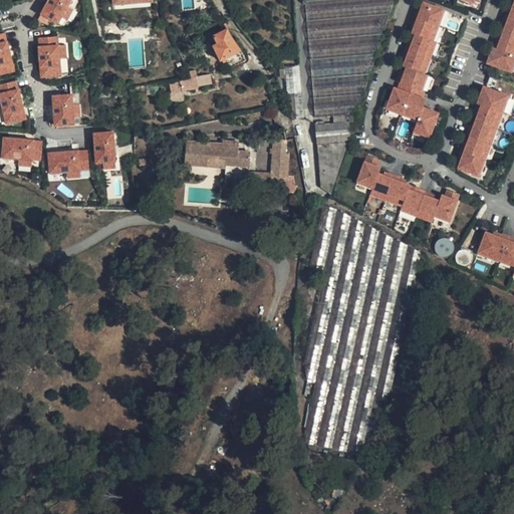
[(70,0),(48,0),(41,13),(42,14),(53,20),(58,23),(61,17),(67,20),(73,9),(67,6),(70,0)]
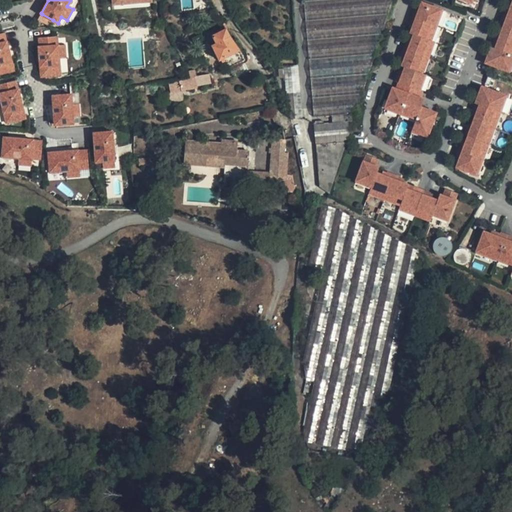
[(303,0),(309,58),(375,53),(393,0),(303,0)]
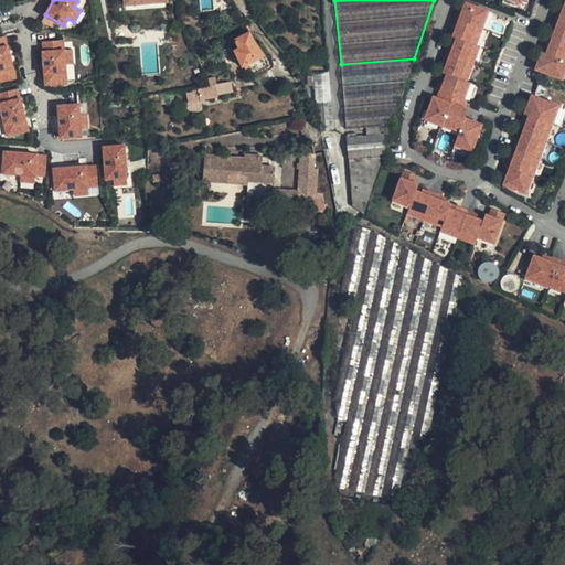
[(564,21),(564,1),(563,7),(562,11),(557,10),(554,18),(564,21)]
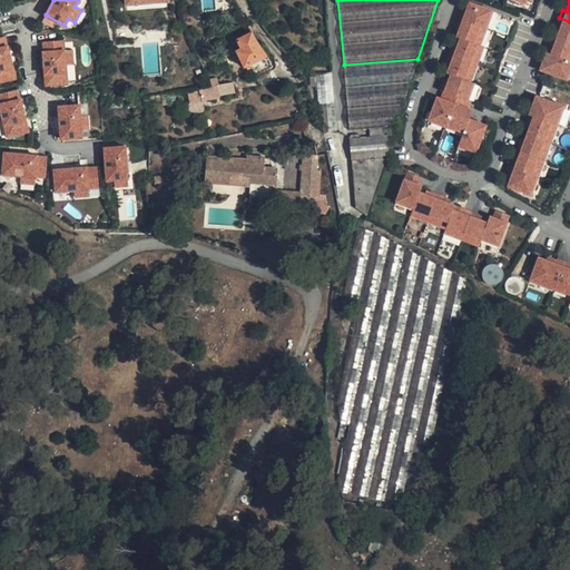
[(483,28),(490,10),(468,2),(465,8),(464,12),(461,10),(460,10),(457,18),(483,28)]
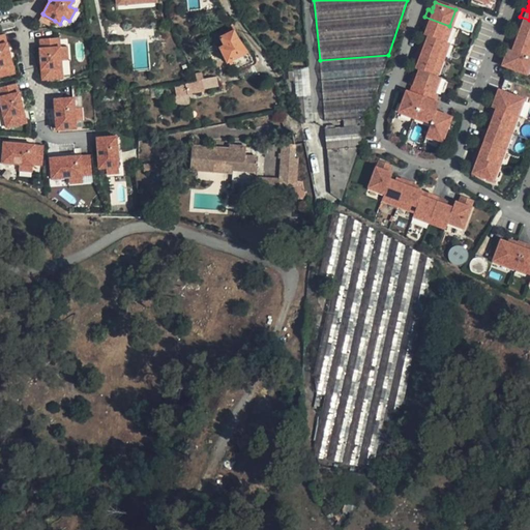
[(55,21),(43,15),(39,21),(50,27),(51,26),(55,21)]
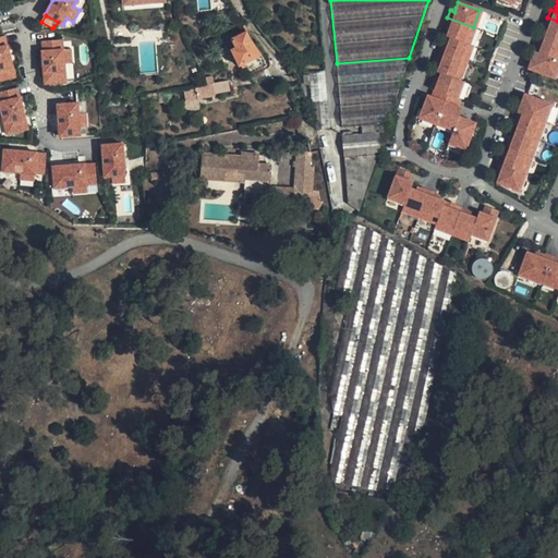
[(466,45),(473,27),(447,17),(445,25),(446,26),(449,27),(447,32),(446,36),(449,37),(466,45)]
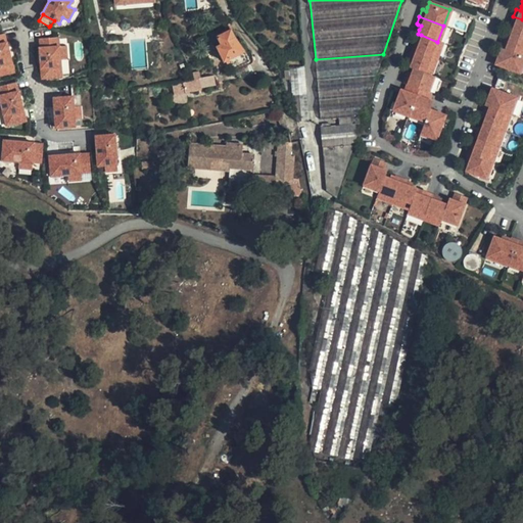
[(522,38),(522,19),(513,16),(510,24),(511,24),(514,25),(513,29),(511,34),(522,38)]
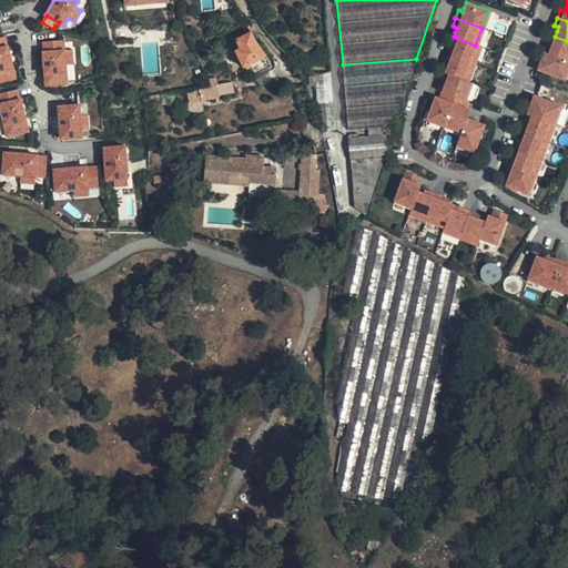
[(241,48),(236,50),(244,67),(265,56),(255,40),(251,31),(236,39),(241,48)]
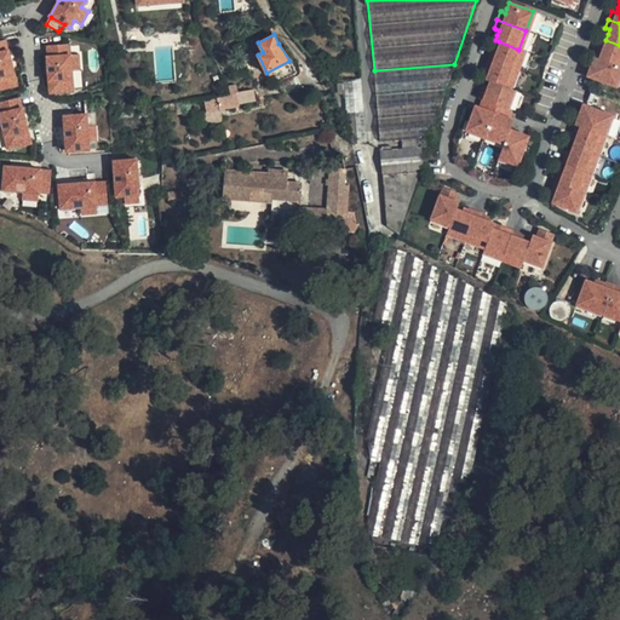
[(4,40),(0,40),(0,89),(17,85),(9,50),(6,51),(4,40)]
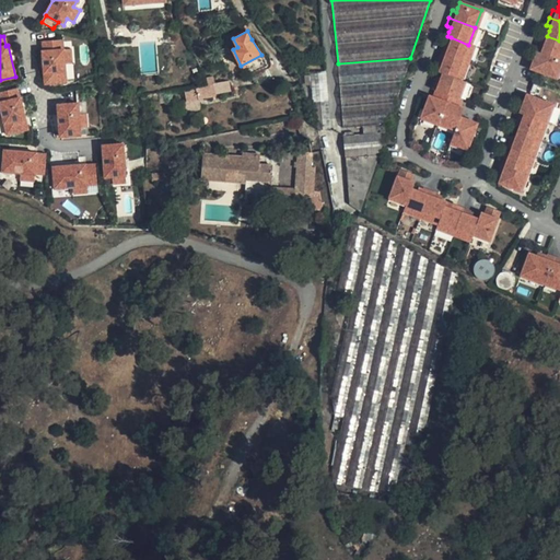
[(559,60),(559,41),(547,36),(545,41),(544,45),(539,44),(536,51),(541,54),(559,60)]
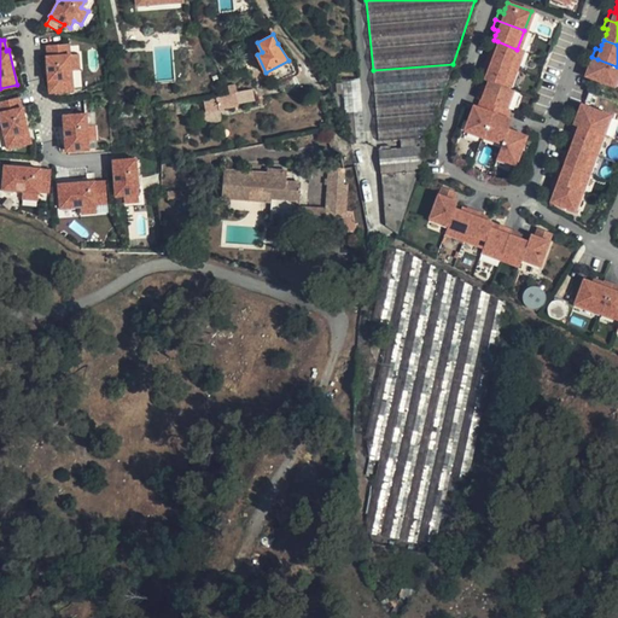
[(514,69),(522,51),(519,50),(517,50),(497,41),(495,47),(494,52),(489,51),(489,50),(485,58),(514,69)]
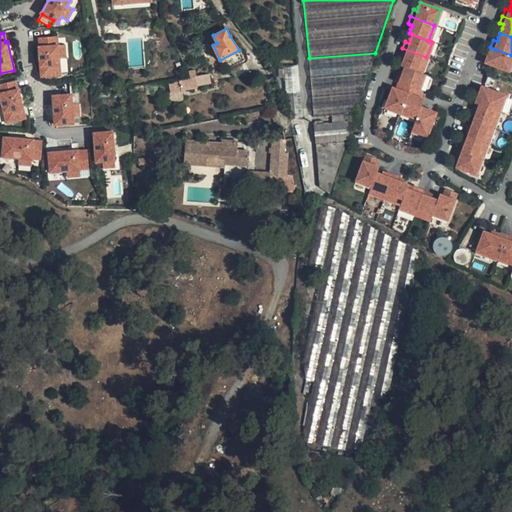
[(40,76),(60,75),(59,59),(58,45),(58,36),(40,37),(40,46),(39,46),(40,76)]
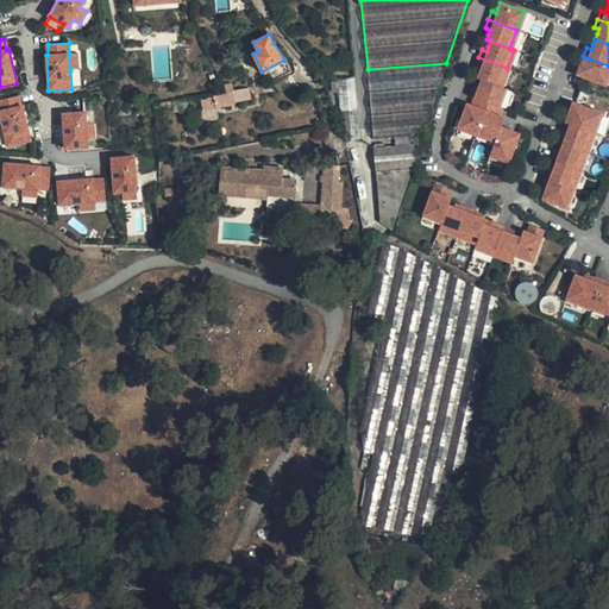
[(500,87),(507,68),(478,57),(475,66),(476,67),(479,68),(478,73),(476,79),(479,80),(500,87)]
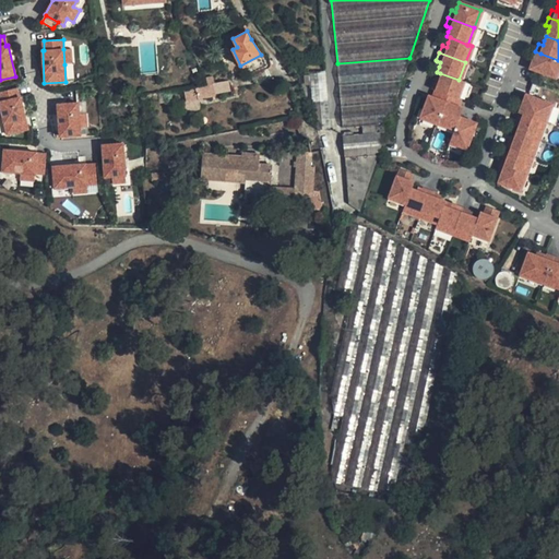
[(557,82),(558,74),(558,60),(540,54),(537,61),(533,59),(527,71),(557,82)]
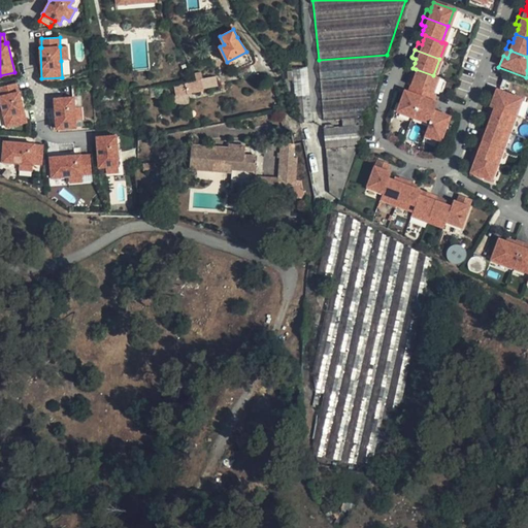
[(322,120),(353,118),(354,125),(363,124),(387,55),(319,60),(322,120)]
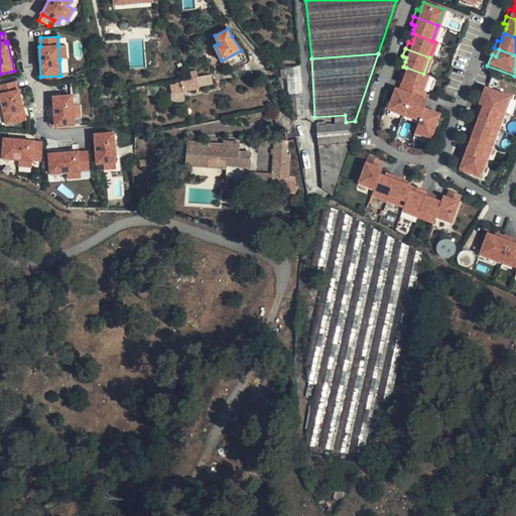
[(300,67),(286,68),(286,73),(286,78),(288,93),(302,91),(300,67)]
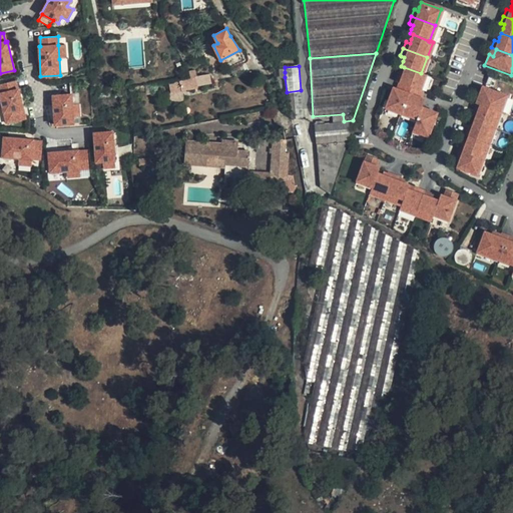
[(419,90),(424,75),(423,74),(421,73),(404,67),(403,72),(401,75),(398,74),(397,74),(395,81),(398,82),(410,87),(419,90)]
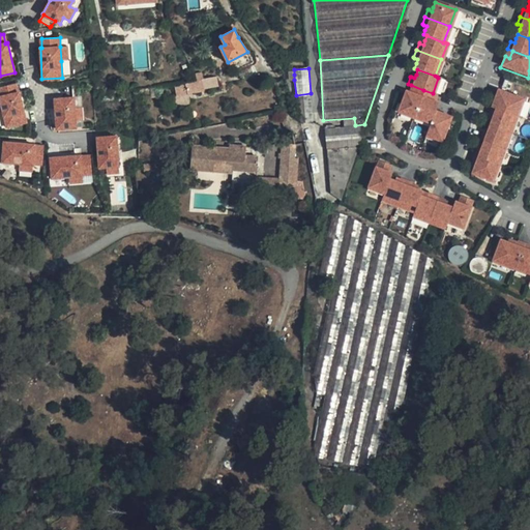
[(216,77),(197,80),(197,81),(185,84),(185,85),(175,87),(177,95),(204,90),(203,88),(218,85),(216,77)]
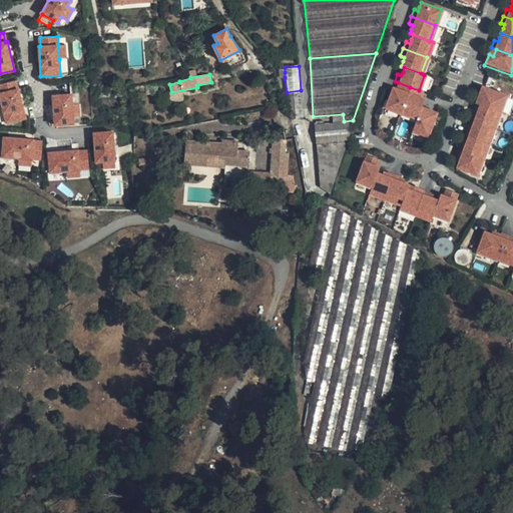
[(15,81),(0,84),(0,96),(2,107),(6,123),(25,118),(18,89),(17,89),(15,81)]
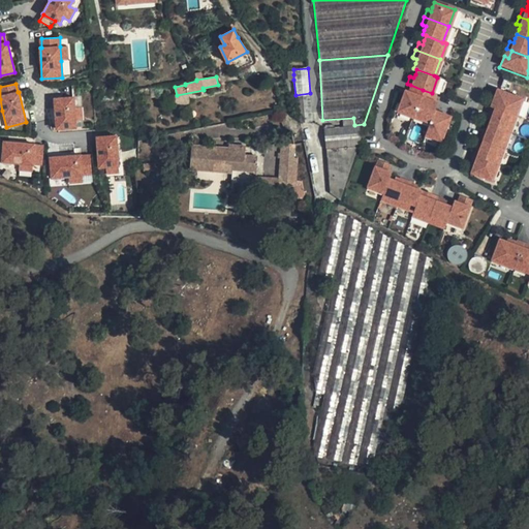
[(413,117),(423,90),(410,85),(407,92),(409,93),(407,98),(402,96),(399,104),(404,106),(402,113),(413,117)]
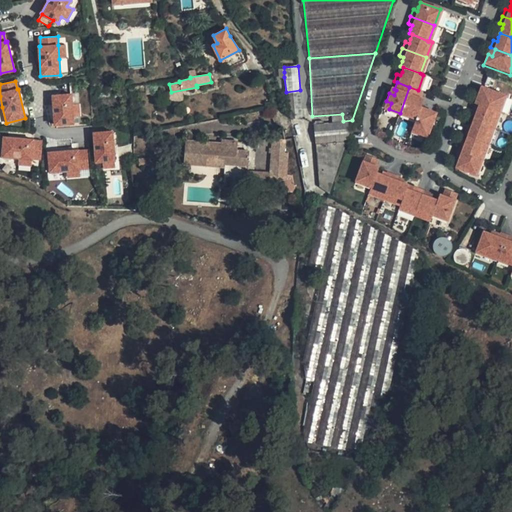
[(501,112),(508,93),(482,84),(477,96),(482,97),(479,104),(498,112),(500,112),(501,112)]
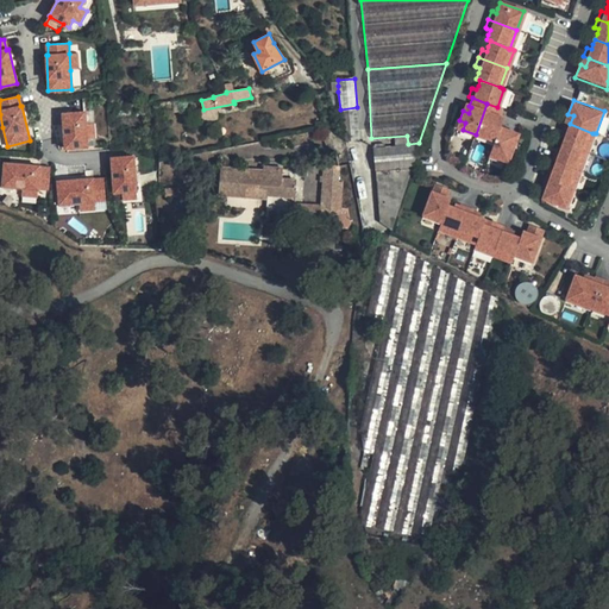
[(498,127),(493,125),(496,115),(498,108),(497,107),(487,104),(476,135),(488,138),(490,132),(496,135),(498,127)]
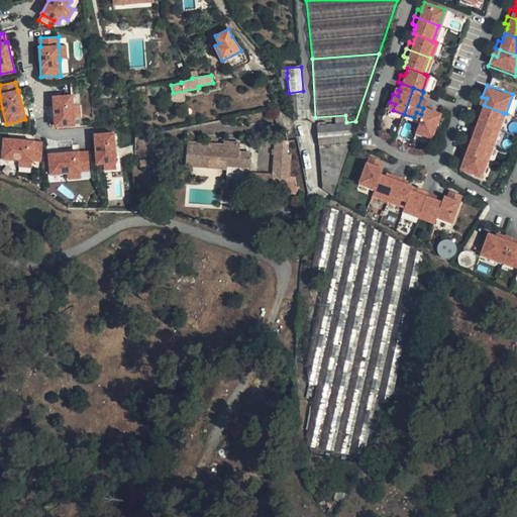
[(303,91),(289,93),(290,105),(294,119),(305,118),(303,91)]
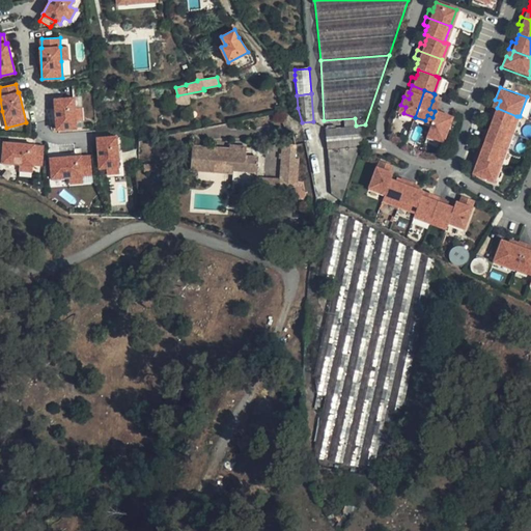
[(522,117),(529,98),(527,96),(520,116),(522,117)]
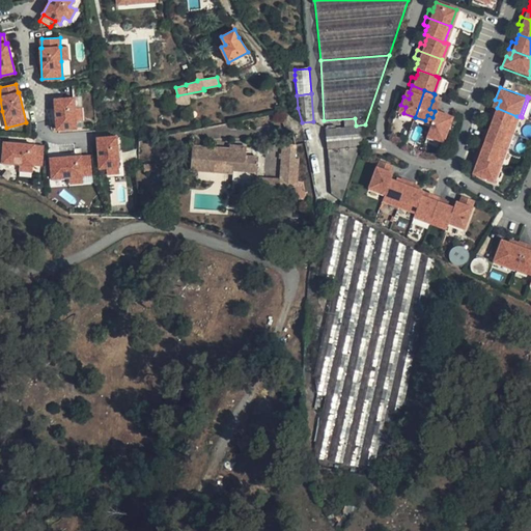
[(75,98),(55,100),(57,130),(77,128),(76,121),(75,109),(75,98)]
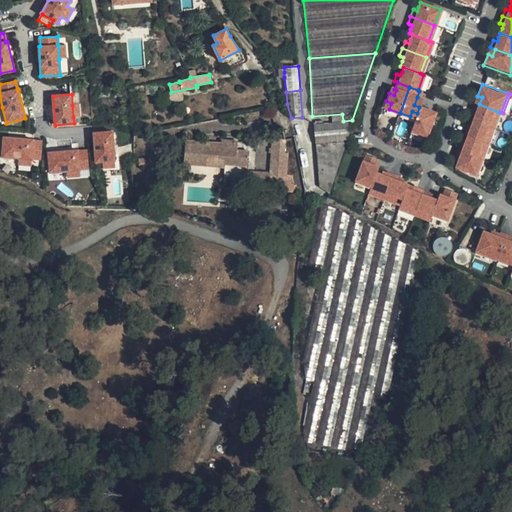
[(419,107),(422,99),(417,97),(414,105),(419,107)]
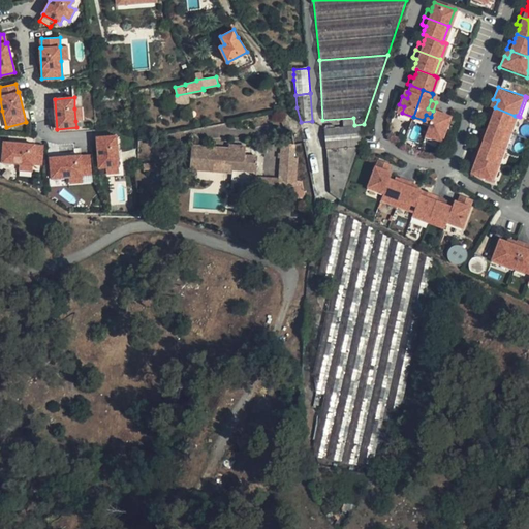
[(402,113),(404,106),(399,104),(396,112),(412,118),(413,117),(402,113)]
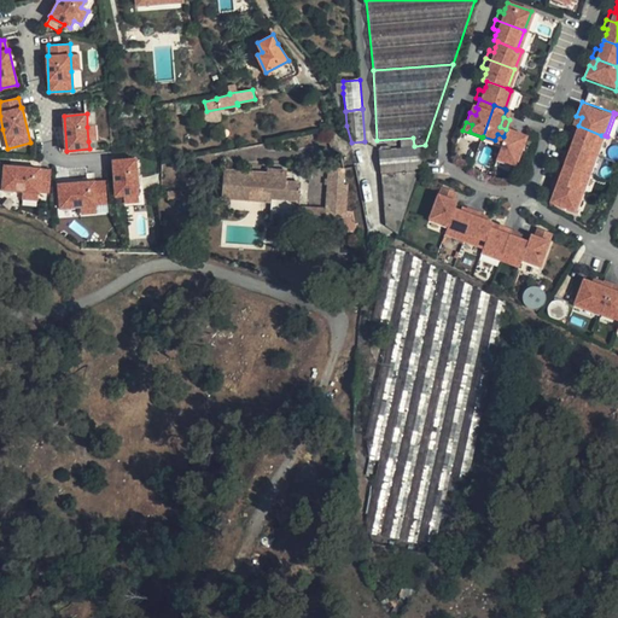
[(595,153),(601,135),(578,126),(577,126),(576,132),(573,136),(570,134),(569,134),(566,143),(595,153)]
